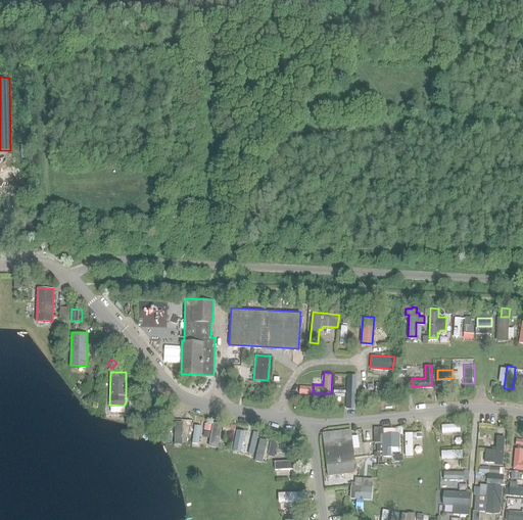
[(354,407),(355,373),(347,373),(346,407),(354,407)]
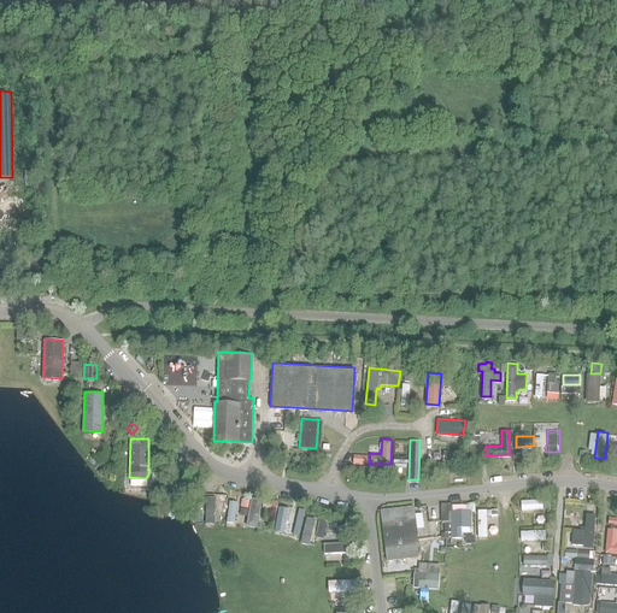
[(446,453),(438,453),(433,453),(432,464),(446,464),(446,453)]
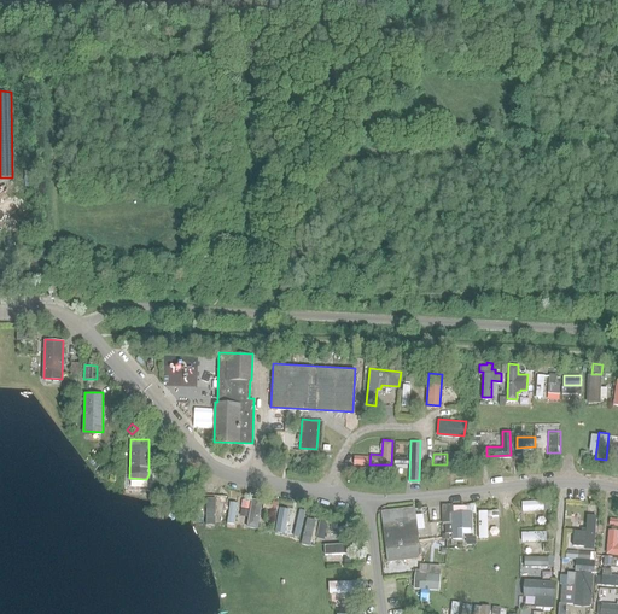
[(208,495),(208,521),(216,521),(217,495),(208,495)]
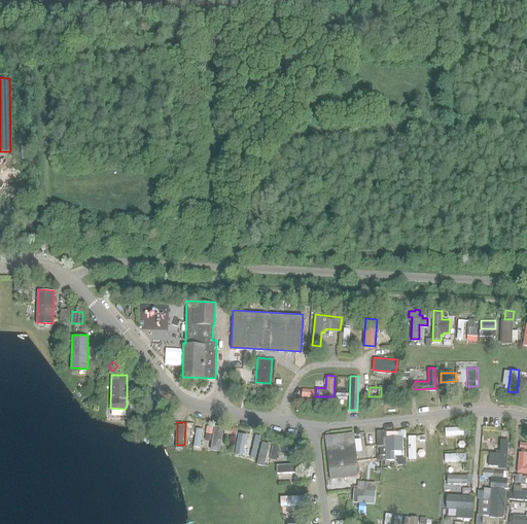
[(212,449),(221,450),(224,425),(214,424),(212,449)]
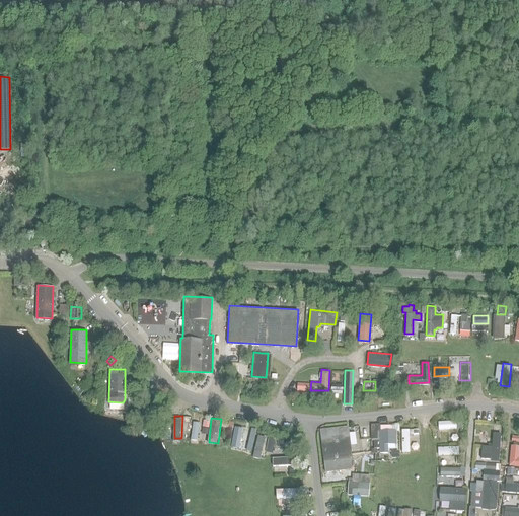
[(166,423),(163,419),(155,425),(158,429),(166,423)]
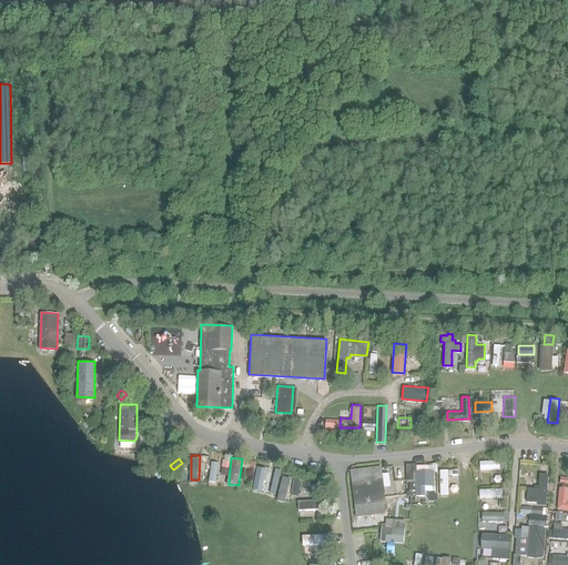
[(217,481),(220,461),(213,460),(210,480),(217,481)]
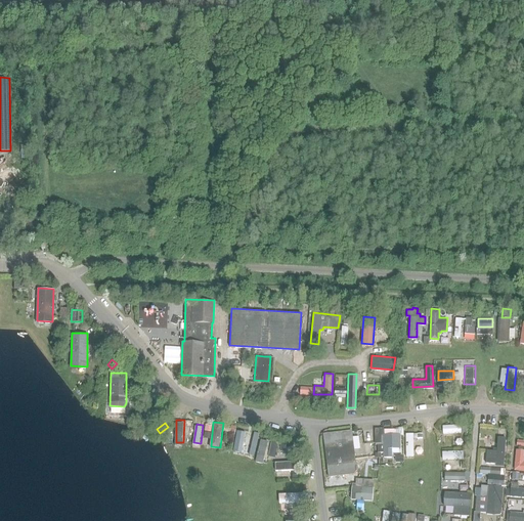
[(383,443),(378,443),(378,450),(381,450),(383,450),(383,456),(392,456),(392,446),(400,446),(400,433),(403,433),(402,427),(384,428),(384,426),(381,426),(381,427),(381,433),(383,433),(383,443)]
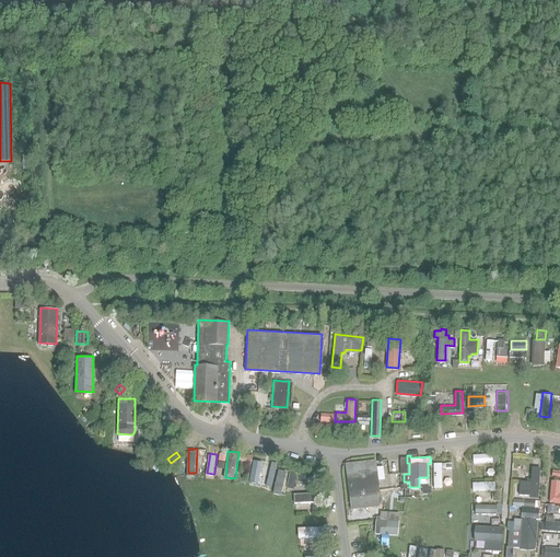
[(375,457),(346,462),(348,474),(350,497),(352,508),(353,517),(371,515),(370,506),(382,505),(383,505),(393,486),(380,488),(377,471),(375,457)]
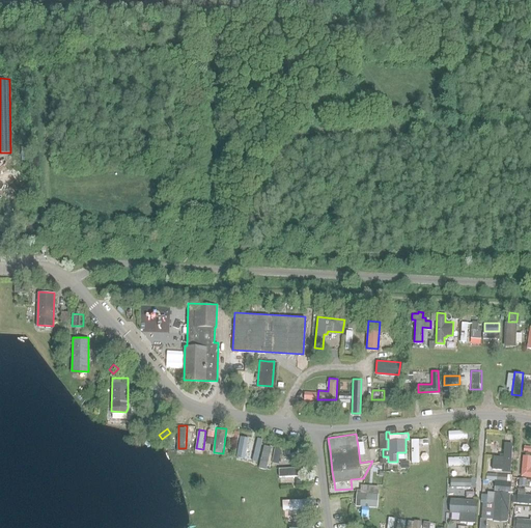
[(238,456),(244,457),(248,438),(241,437),(238,456)]
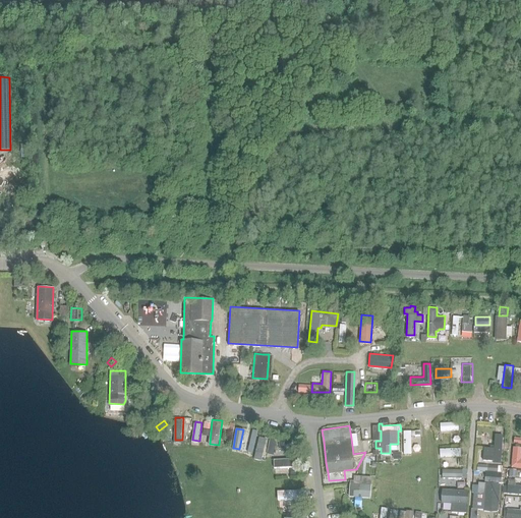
[(257,436),(254,456),(262,457),(264,437),(257,436)]
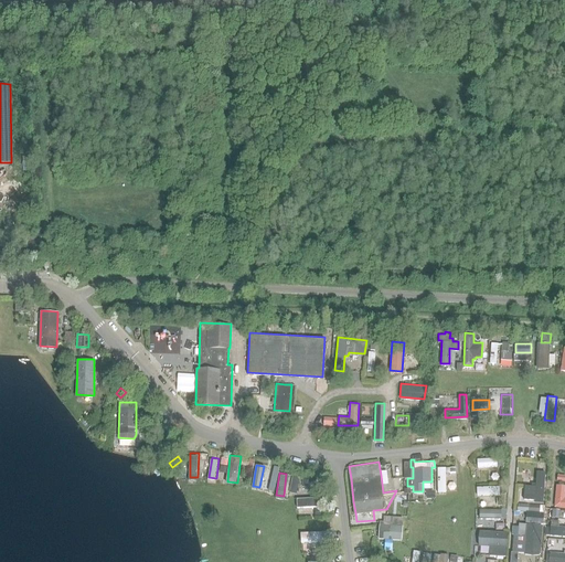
[(478,485),(478,494),(501,492),(501,484),(478,485)]
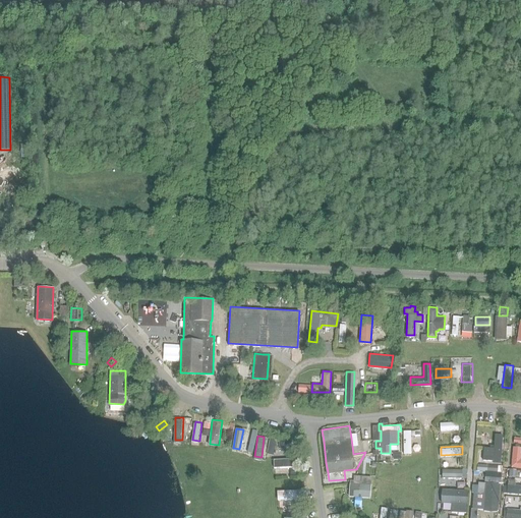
[(520,446),(513,446),(512,465),(520,466),(520,458),(520,447),(520,446)]
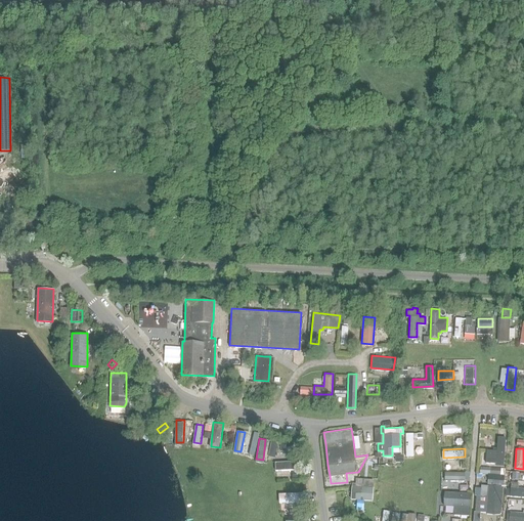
[(486,462),(495,462),(496,450),(487,449),(486,462)]
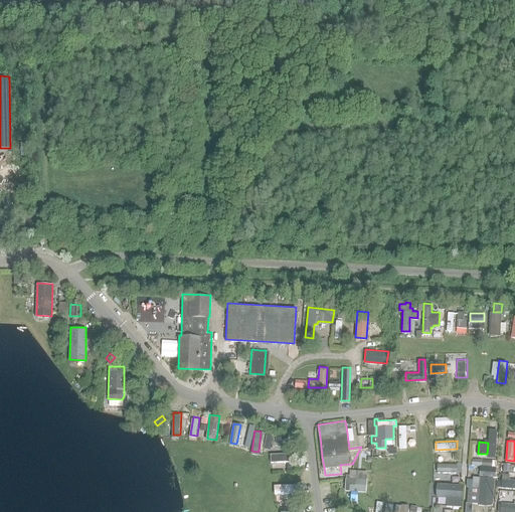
[(292,460),(291,452),(272,452),(272,461),(292,460)]
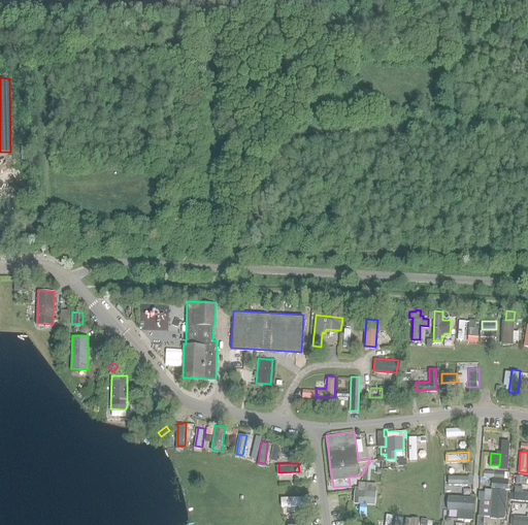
[(508,479),(493,478),(492,486),(507,488),(508,479)]
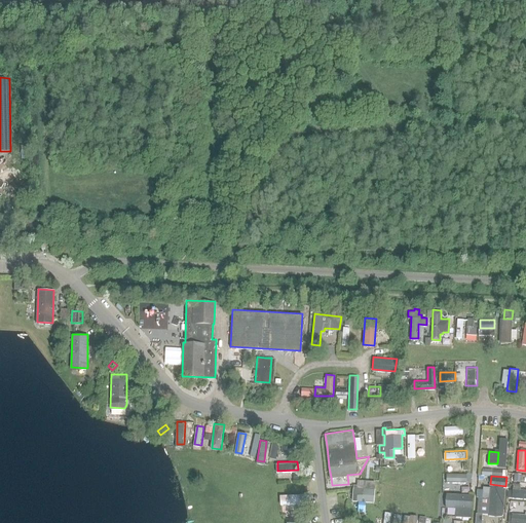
[(353,484),(352,499),(359,500),(365,500),(374,501),(375,480),(358,479),(357,484),(353,484)]
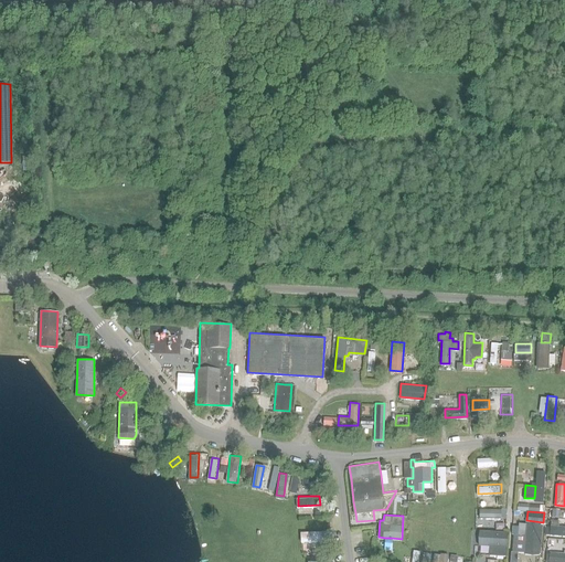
[(524,551),(526,522),(519,522),(519,525),(513,525),(512,525),(511,533),(512,533),(513,533),(512,550),(511,550),(509,561),(516,561),(518,551),(524,551)]
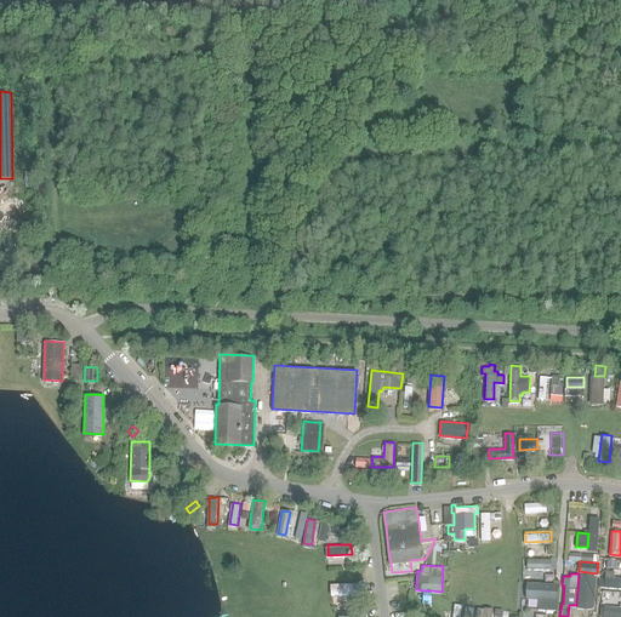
[(359,582),(332,583),(332,594),(359,593),(359,582)]
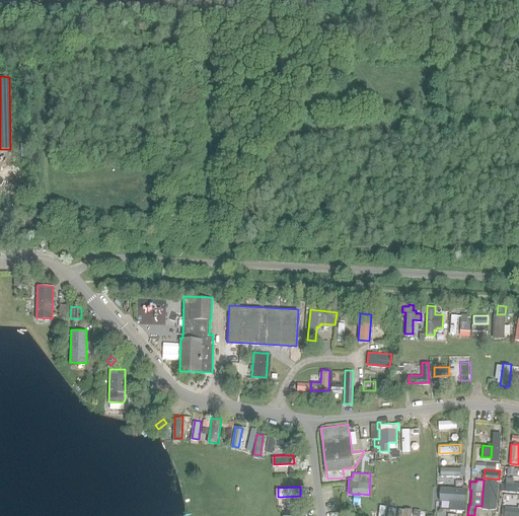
[(449,509),(464,509),(464,501),(449,500),(449,509)]
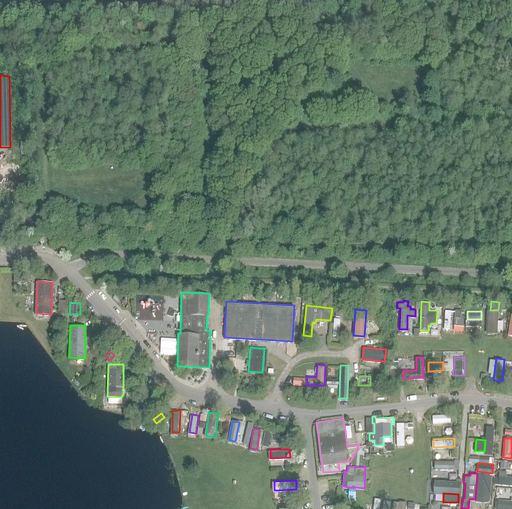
[(374,497),(373,508),(380,508),(381,497),(374,497)]
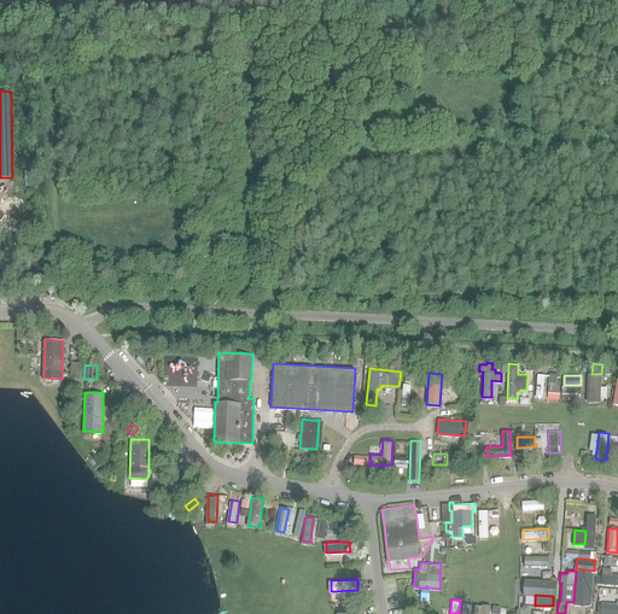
[(600,613),(617,613),(617,601),(601,601),(600,613)]
